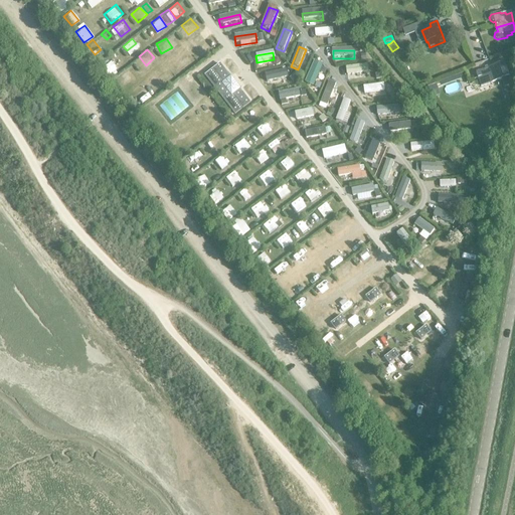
[(108,61),(114,70),(119,66),(112,58),(108,61)]
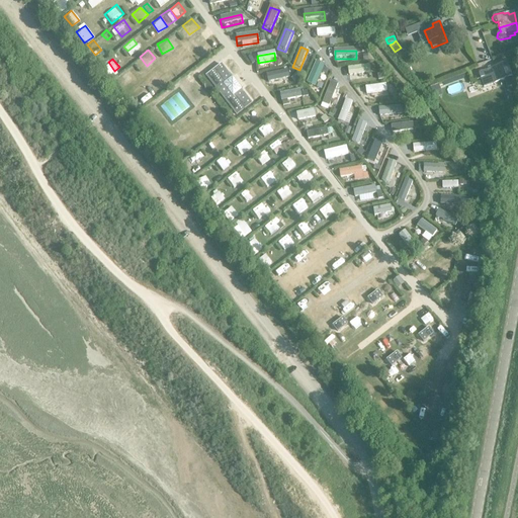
[(345,70),(369,67),(368,60),(344,63),(345,70)]
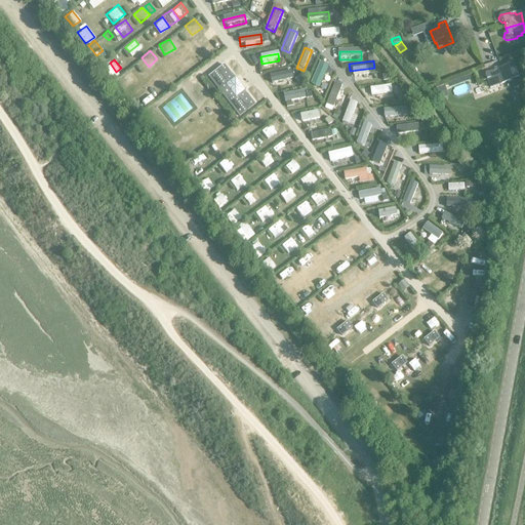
[(111,77),(116,75),(109,62),(104,65),(111,77)]
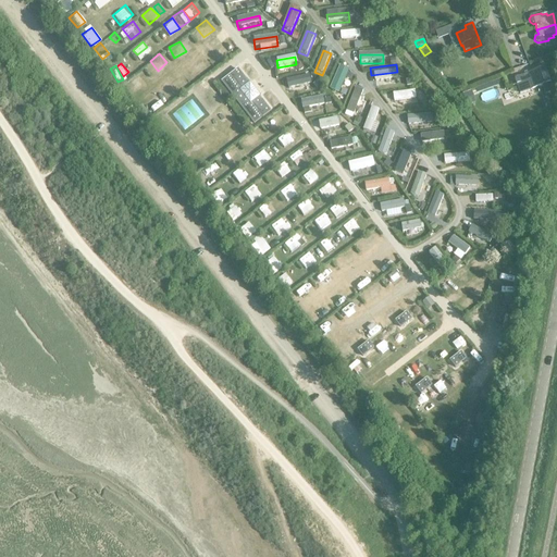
[(546,67),(515,78),(520,94),(542,86),(546,96),(554,93),(551,83),(552,83),(546,67)]
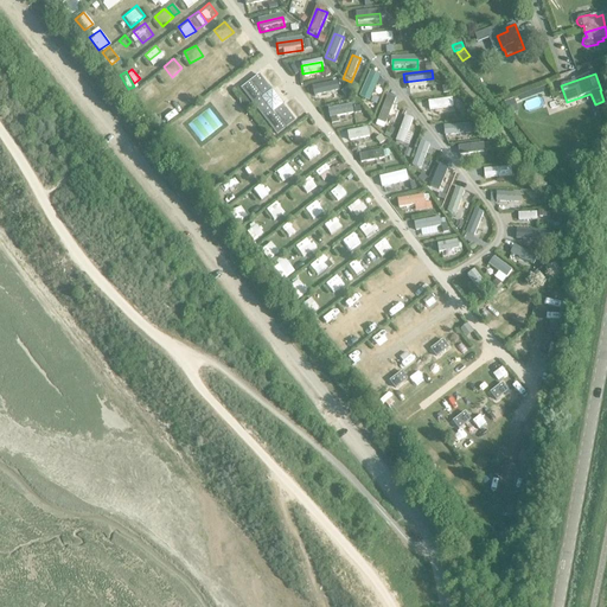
[(381,80),(370,75),(358,100),(370,104),(381,80)]
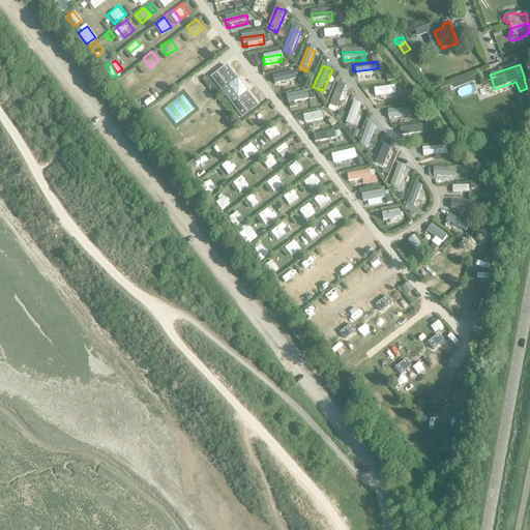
[(257,109),(227,68),(210,81),(241,121),(257,109)]
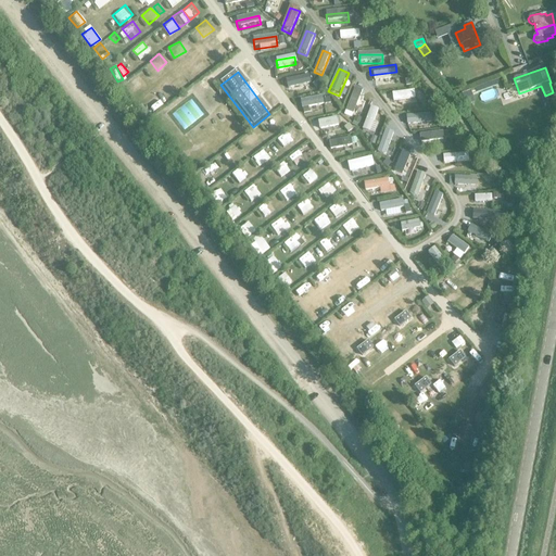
[(134,73),(124,81),(133,91),(141,84),(134,73)]
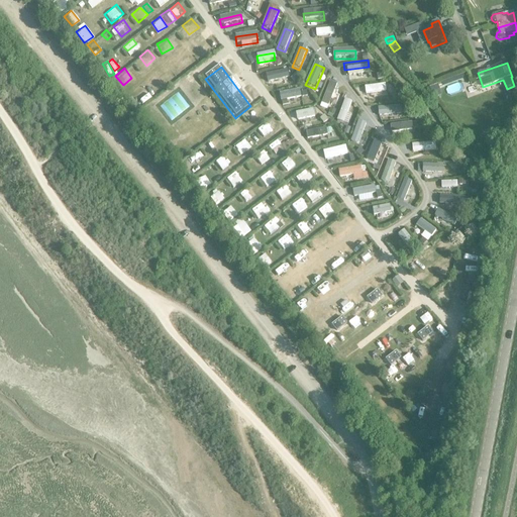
[(370,75),(369,68),(348,70),(348,77),(370,75)]
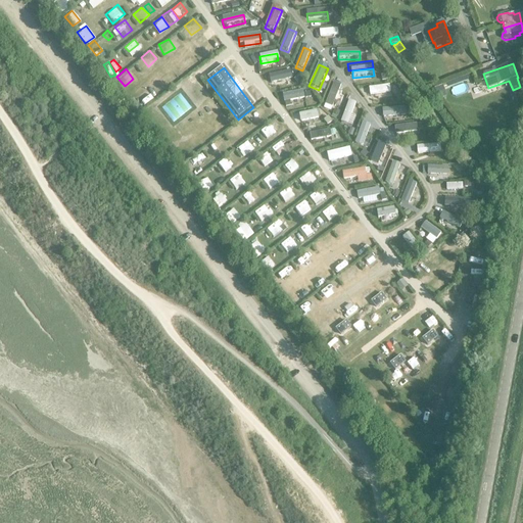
[(292,81),(290,73),(269,78),(271,86),(292,81)]
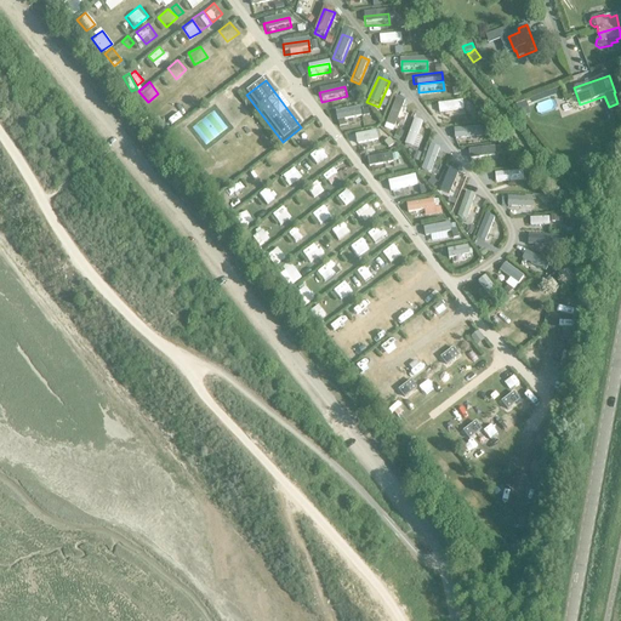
[(405,104),(397,101),(386,127),(394,130),(405,104)]
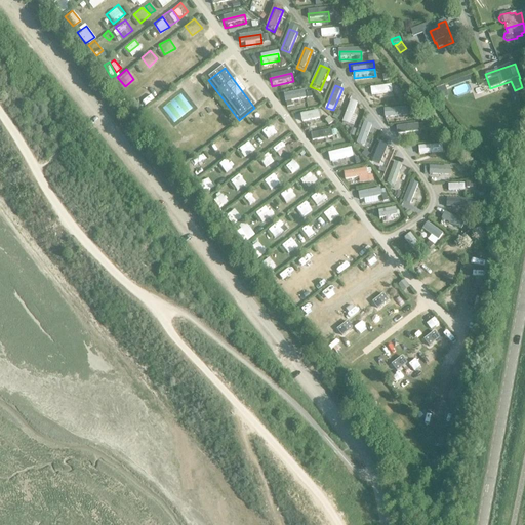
[(444,87),(437,89),(440,98),(447,96),(444,87)]
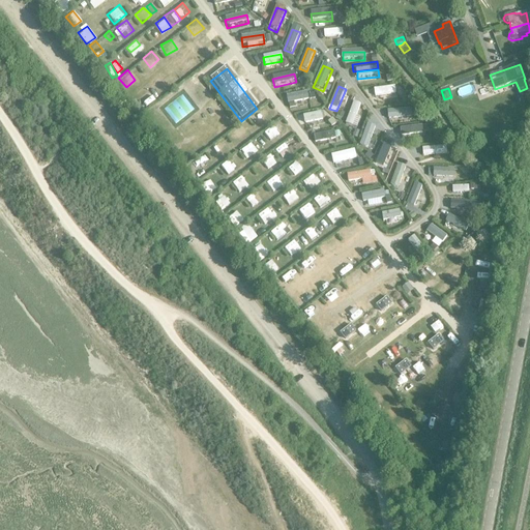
[(395,96),(394,89),(375,91),(375,98),(395,96)]
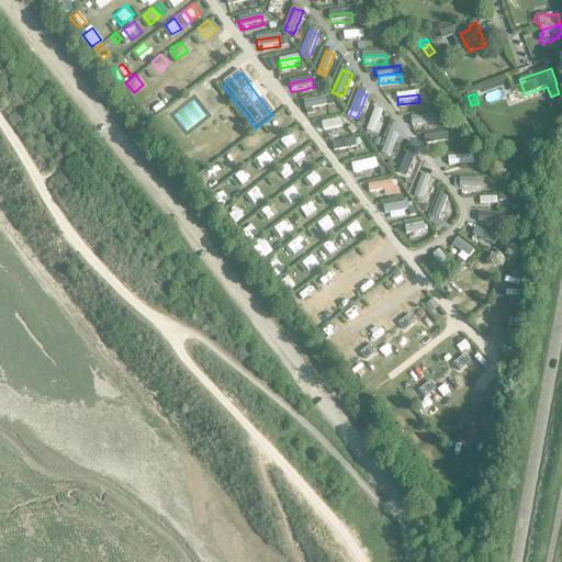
[(176,96),(170,103),(182,111),(188,103),(176,96)]
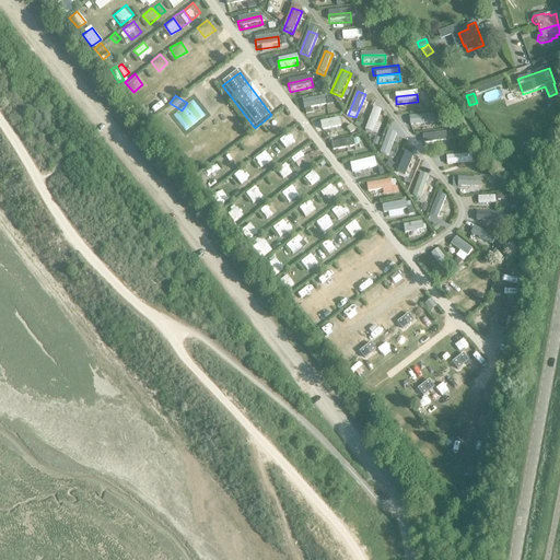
[(326,108),(325,100),(302,104),(304,113),(326,108)]
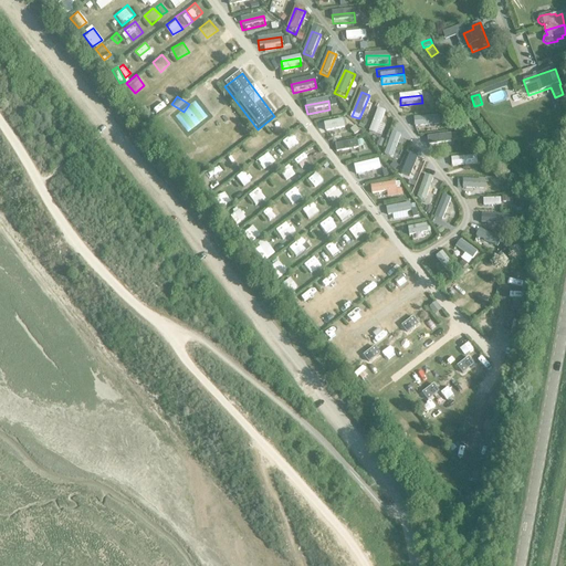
[(438,102),(432,106),(437,112),(441,107),(438,102)]
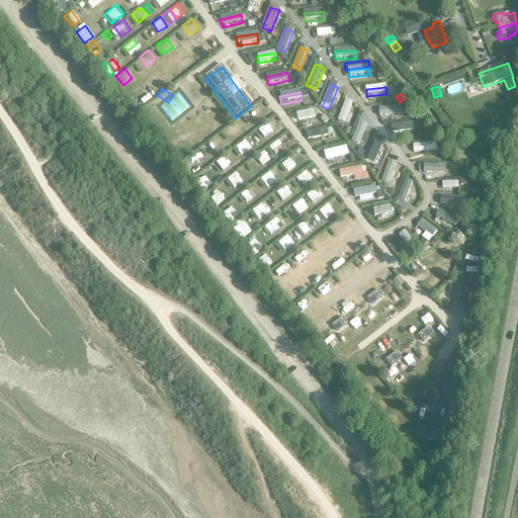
[(352,104),(345,102),(338,123),(345,126),(352,104)]
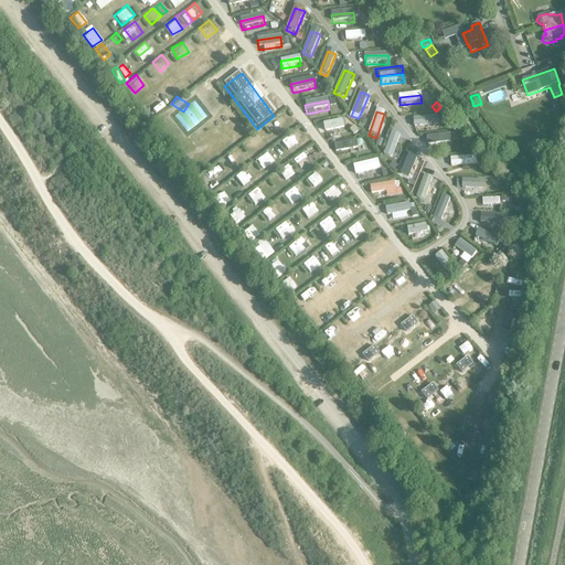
[(162,132),(171,126),(163,116),(155,123),(162,132)]
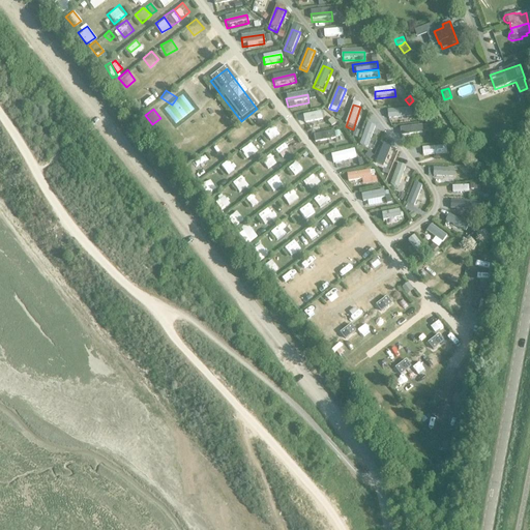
[(411,119),(410,111),(387,113),(388,121),(411,119)]
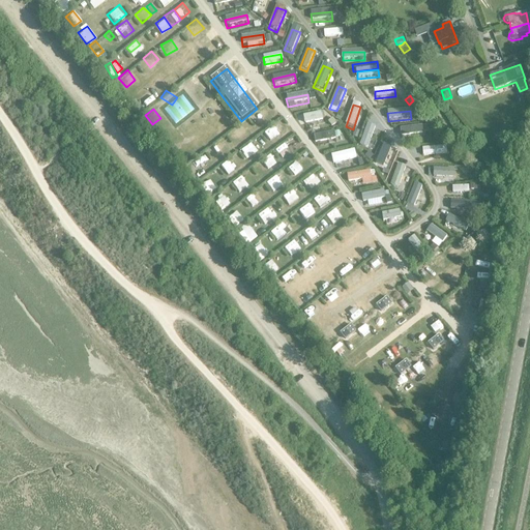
[(322,123),(321,115),(302,118),(304,126),(322,123)]
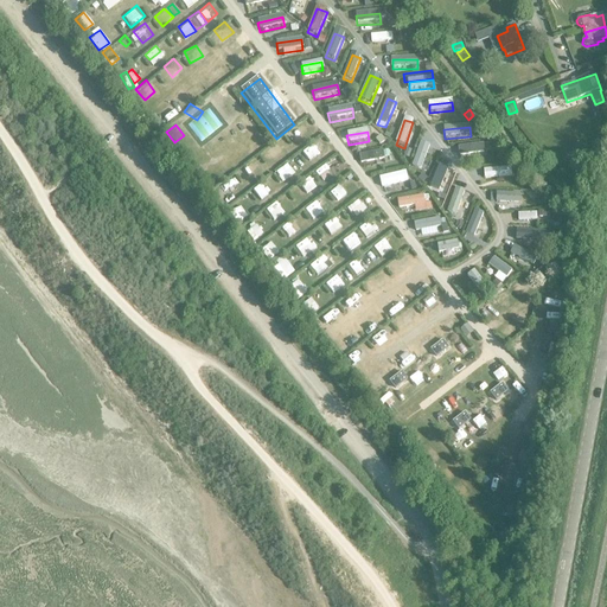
[(375,134),(378,142),(384,139),(382,132),(375,134)]
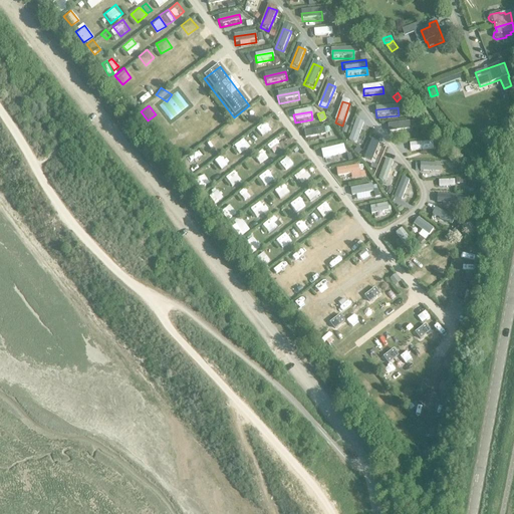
[(266,116),(256,125),(264,135),(273,126),(266,116)]
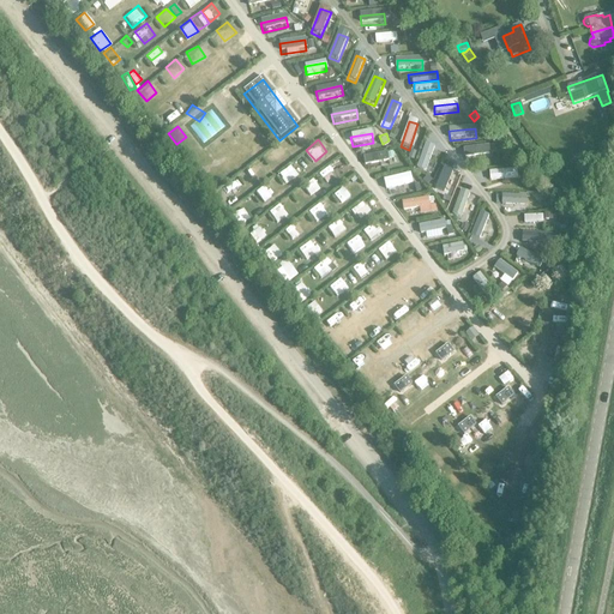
[(247,154),(256,146),(251,140),(242,146),(247,154)]
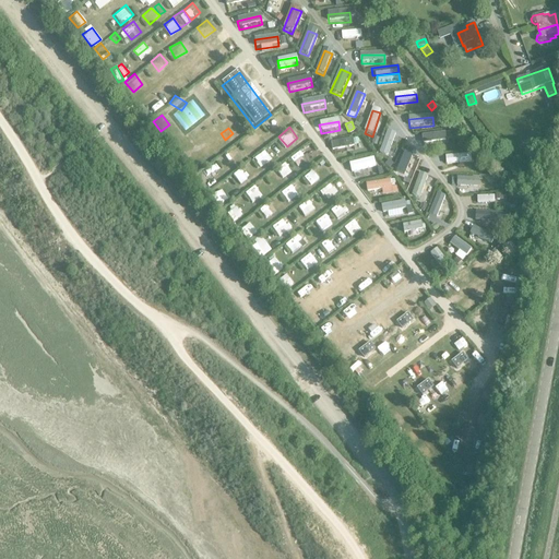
[(164,134),(170,141),(176,137),(169,129),(164,134)]
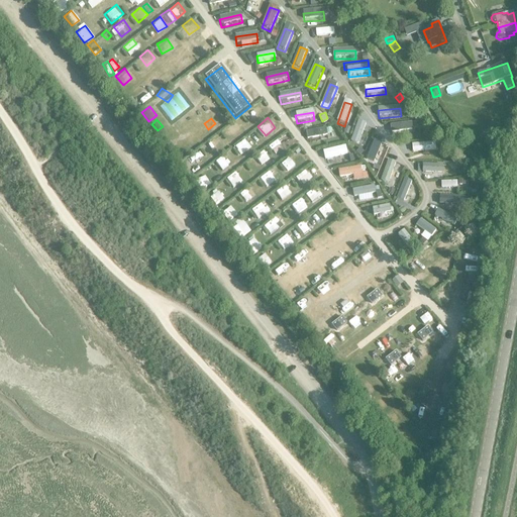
[(366,125),(358,123),(350,144),(358,147),(366,125)]
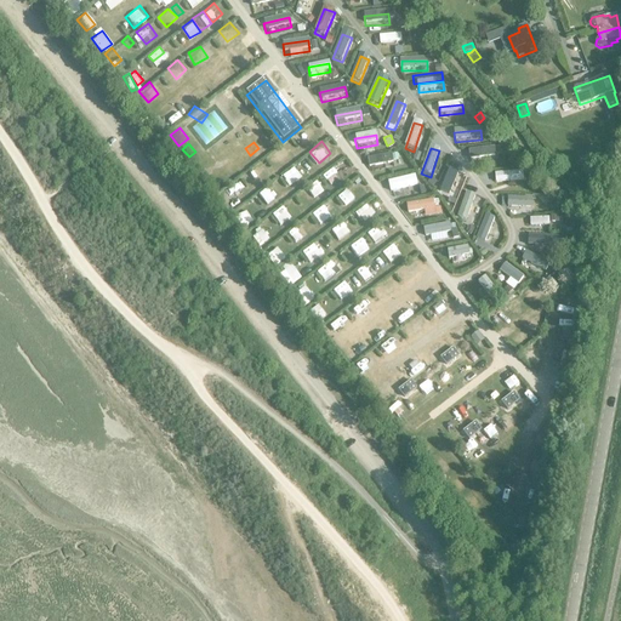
[(497,160),(496,149),(469,153),(471,163),(497,160)]
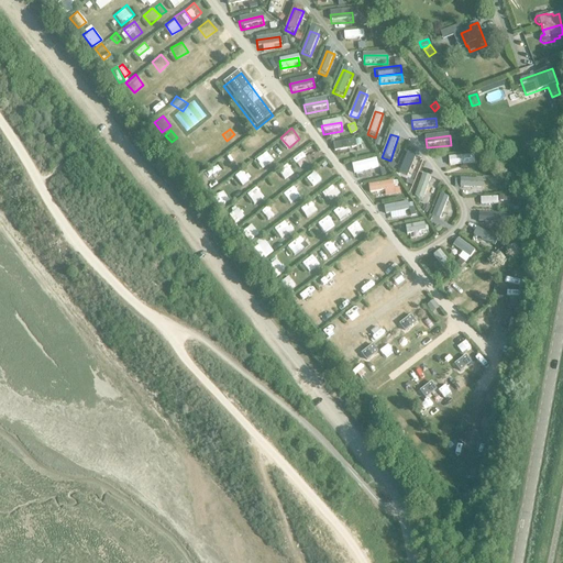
[(174,142),(177,152),(186,148),(183,139),(174,142)]
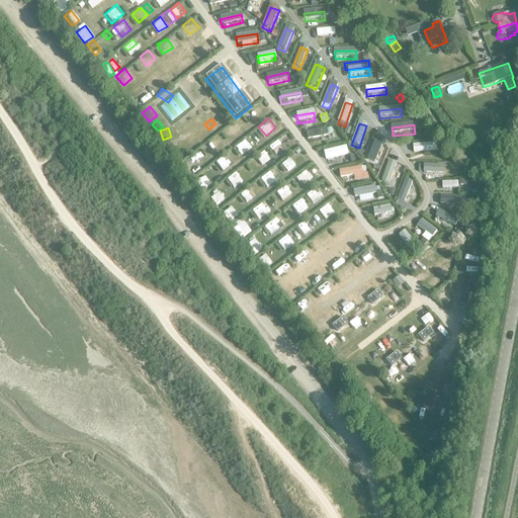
[(200,127),(193,134),(200,141),(207,135),(200,127)]
